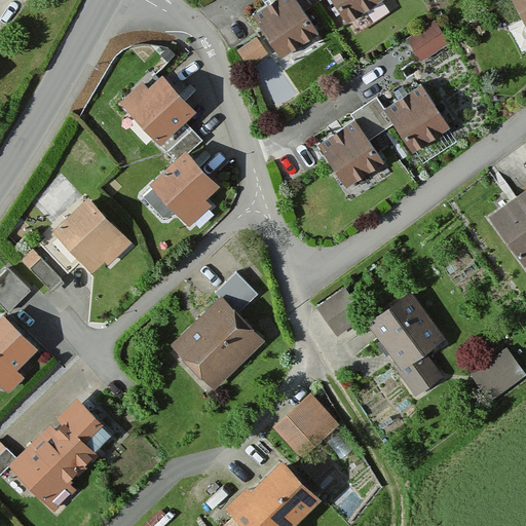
[(304,14),(294,0),(277,0),(253,19),(283,60),(318,33),(304,14)]
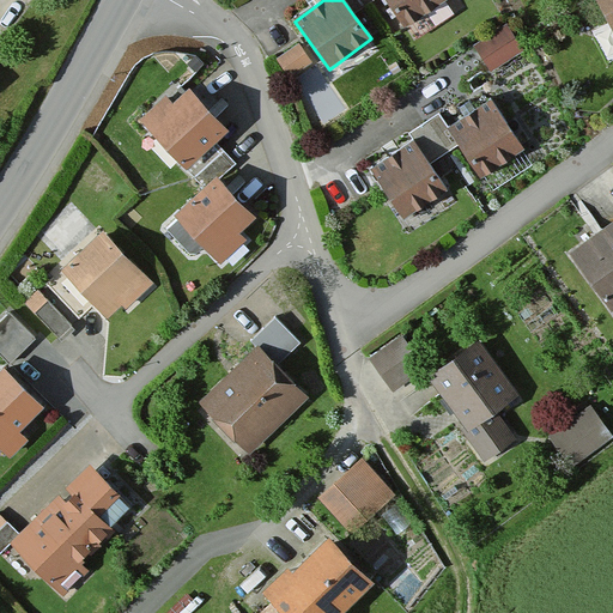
[(377,0),(343,0),(354,17),(377,0)]
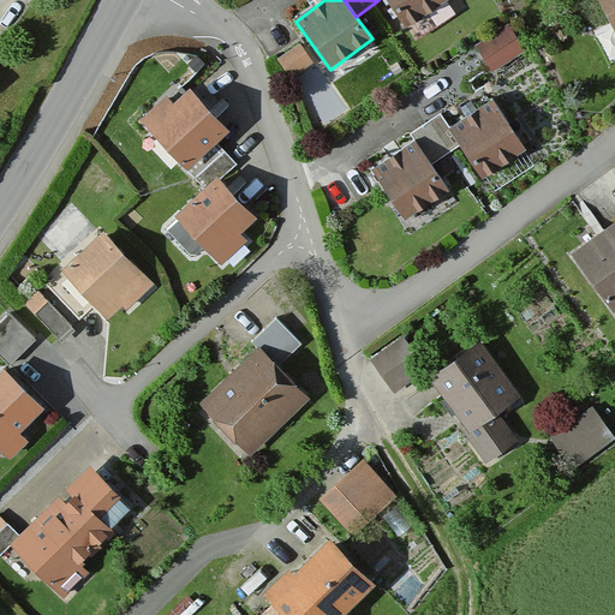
[(389,0),(411,28),(448,0),(389,0)]
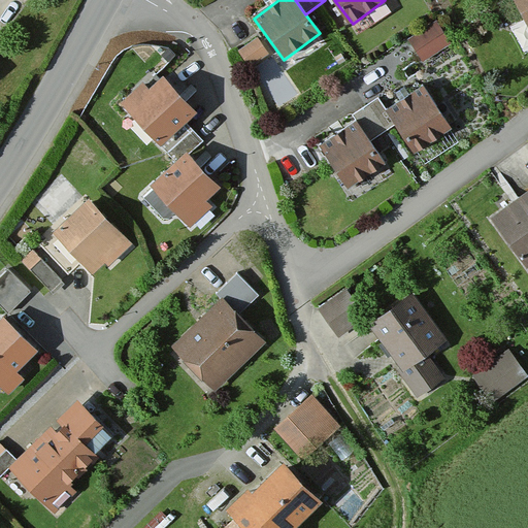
[(527,0),(513,0),(527,28),(527,0)]
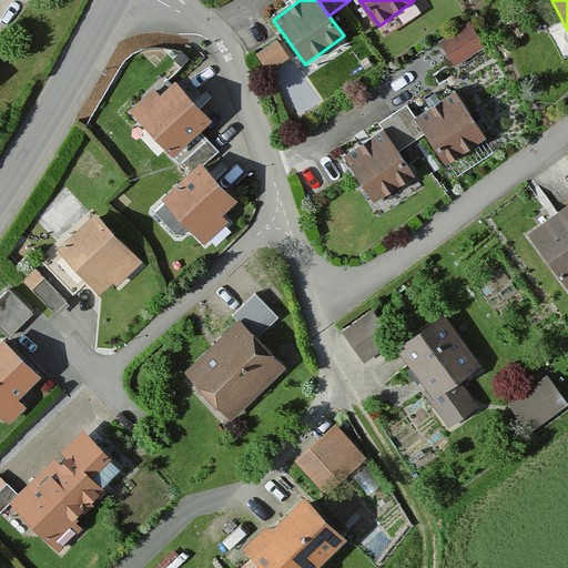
[(486,49),(468,26),(438,47),(455,71),(486,49)]
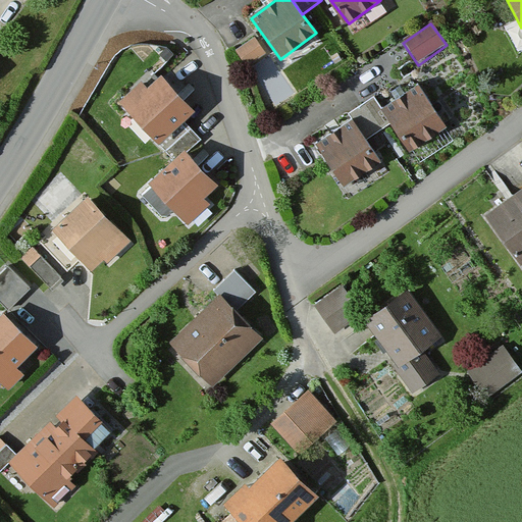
[(264,55),(253,40),(236,53),(247,68),(264,55)]
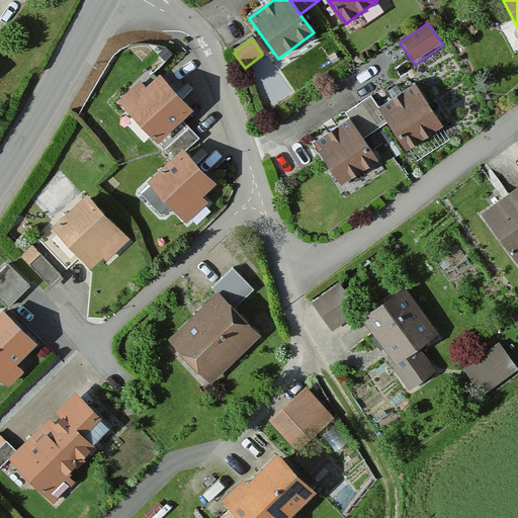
[(193,109),(161,77),(148,90),(142,83),(118,106),(158,145),(193,109)]
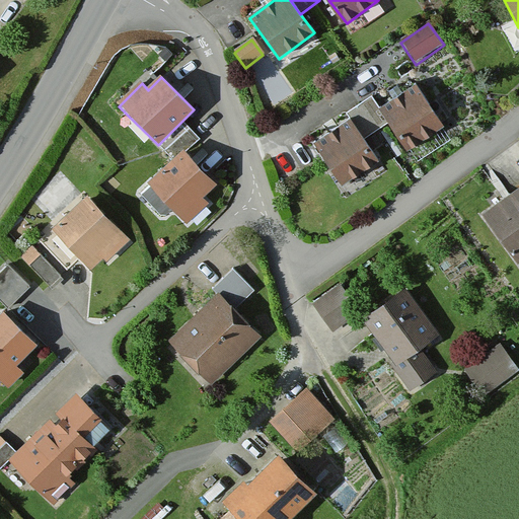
[(415,85),(381,110),(389,123),(411,151),(444,126),(415,85)]
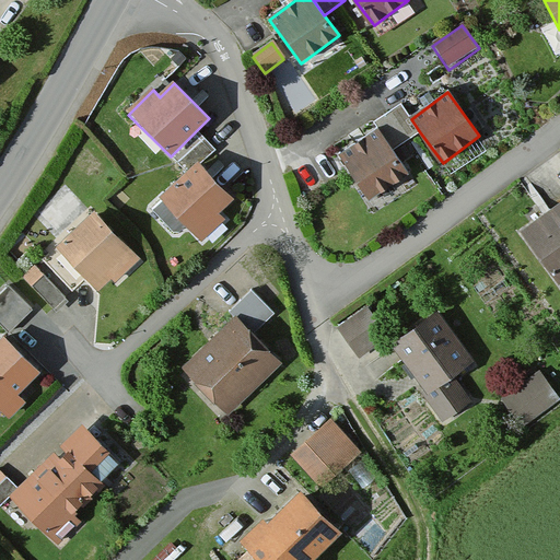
[(420,132),(411,119),(400,105),(372,125),(375,129),(393,153),(420,132)]
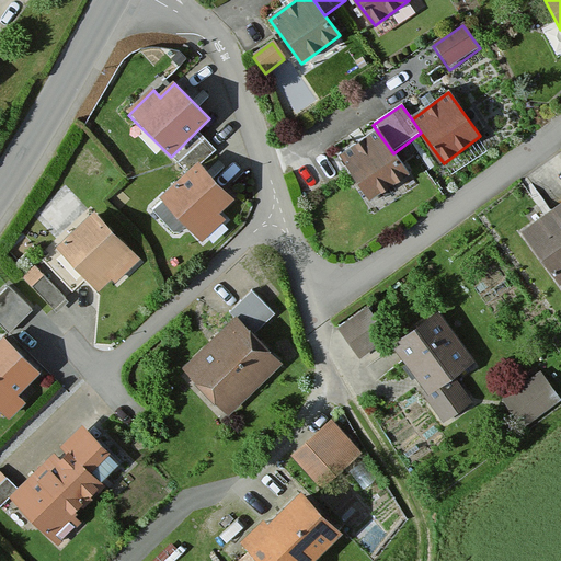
[(393,153),(376,129),(338,158),(370,202),(409,173),(393,153)]
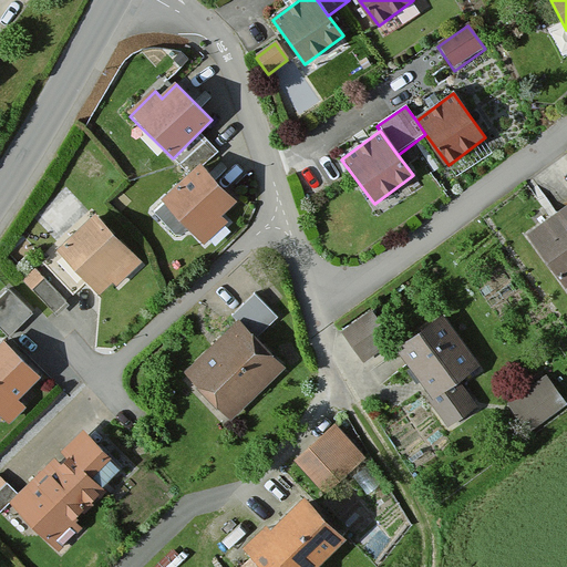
[(238,203),(200,165),(162,204),(205,247),(227,225),(220,219),(238,203)]
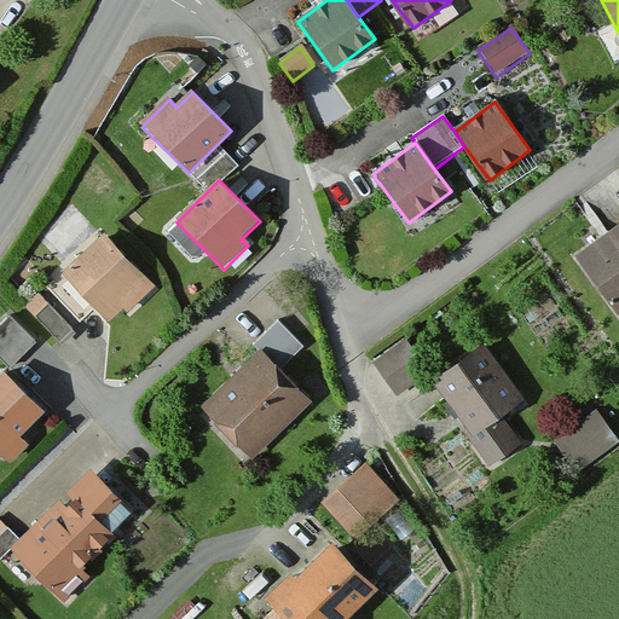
[(50,233),(59,247),(88,224),(77,210),(50,233)]
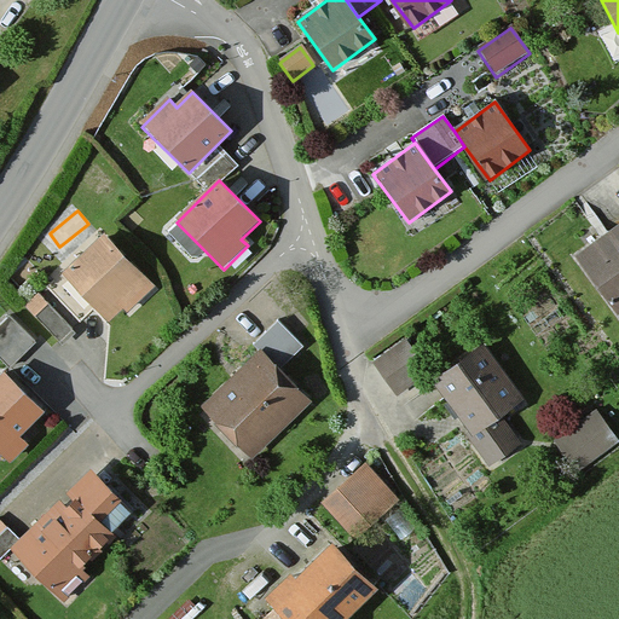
[(618,227),(576,261),(618,318),(618,317),(618,227)]
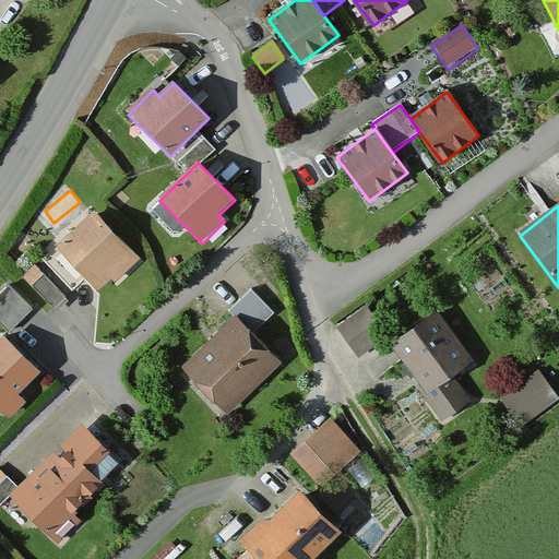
[(141,263),(94,215),(57,250),(98,293),(110,282),(116,288),(141,263)]
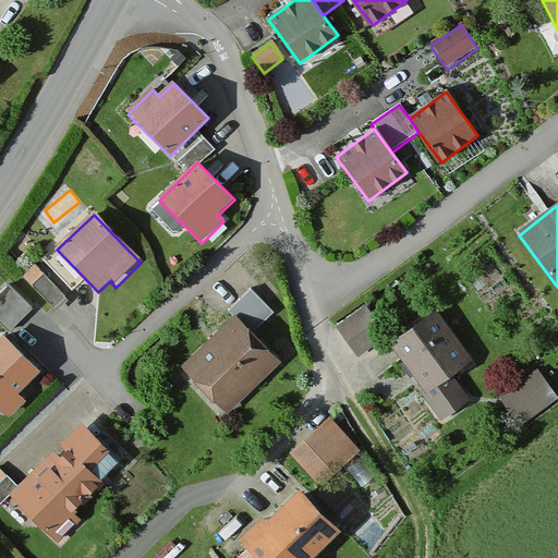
[(29,310),(7,289),(0,295),(0,328),(5,334),(29,310)]
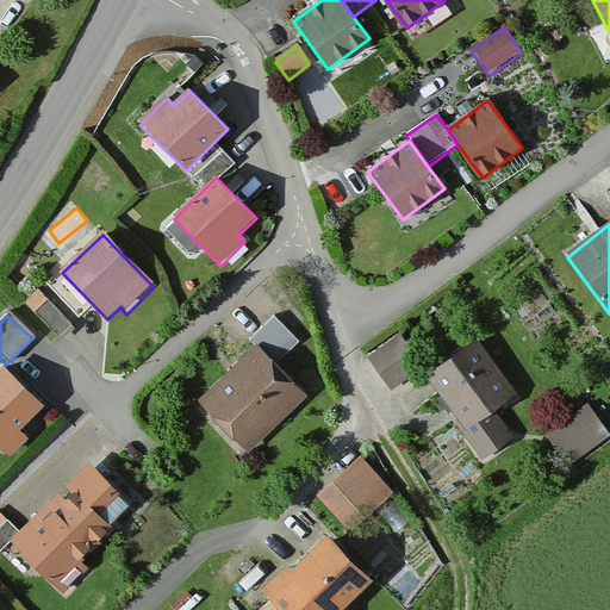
[(247,344),(254,352),(197,409),(247,456),(305,398),(279,372),(303,348),(272,319),(247,344)]
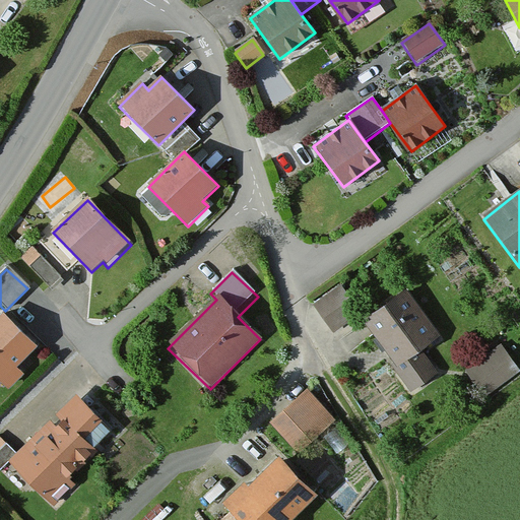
[(362,313),(341,287),(314,310),(334,335),(362,313)]
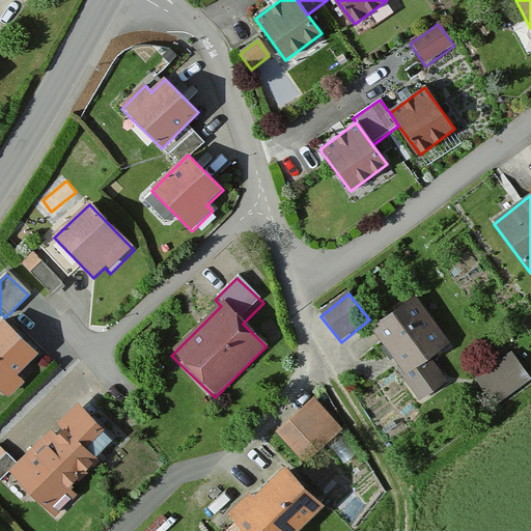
[(449,345),(415,299),(371,331),(384,348),(381,352),(418,402),(444,384),(427,361),(449,345)]
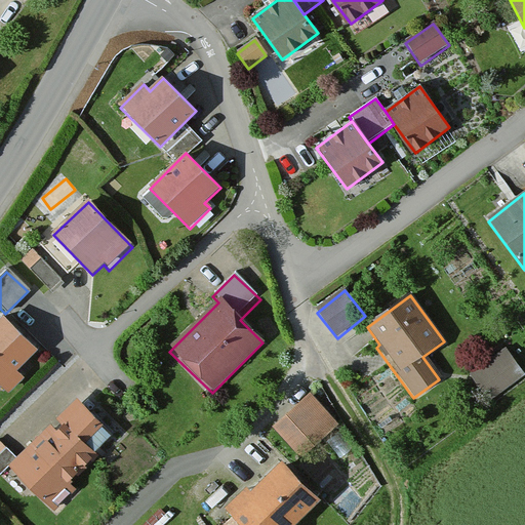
[(17,373),(40,351),(5,317),(0,322),(0,385),(9,394),(23,378),(17,373)]
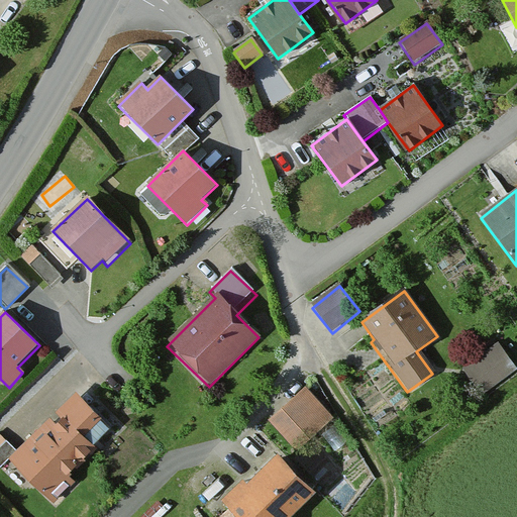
[(505,362),(496,348),(462,373),(480,398),(509,377),(500,365),(505,362)]
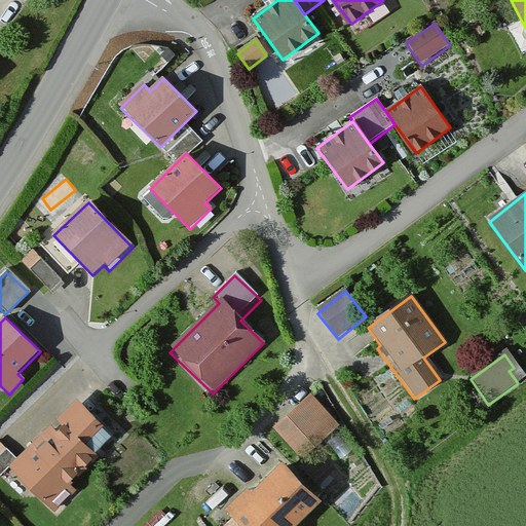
[(335,426),(309,398),(271,430),(297,460),(335,426)]
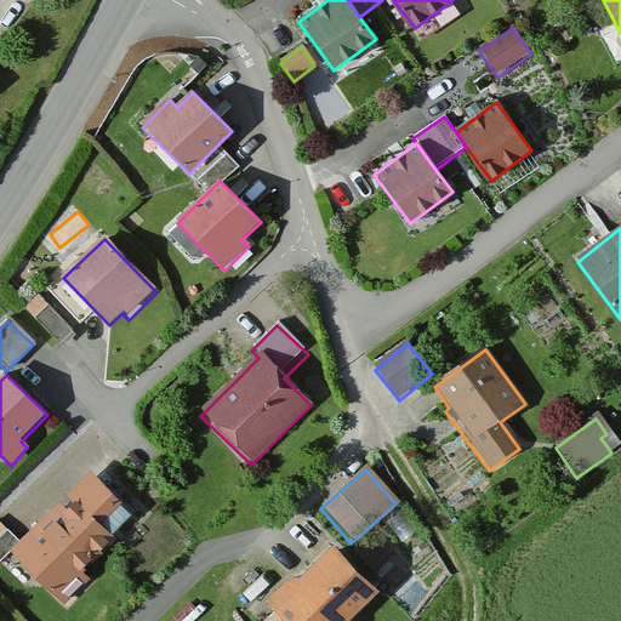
[(132,518),(93,477),(12,552),(64,609),(91,584),(84,574),(117,543),(110,539),(132,518)]
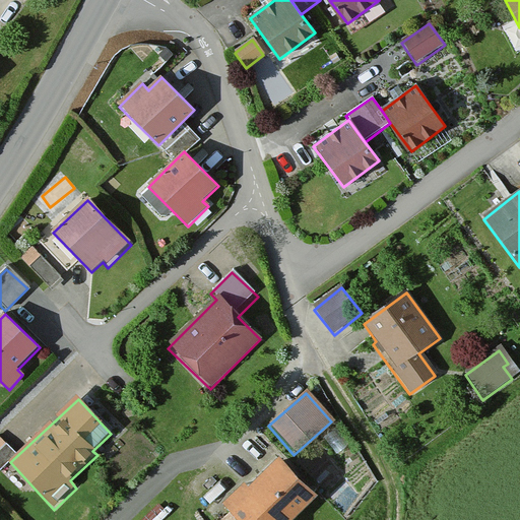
[(0,470),(14,456),(0,443),(0,470)]
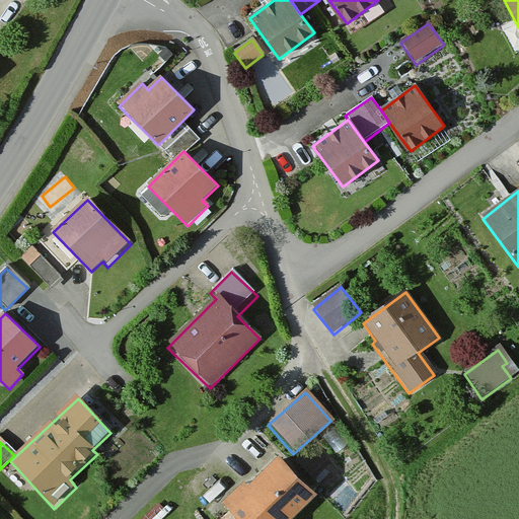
[(292,518),(319,493),(281,455),(248,487),(243,482),(221,503),(230,513),(223,518),(292,518)]
